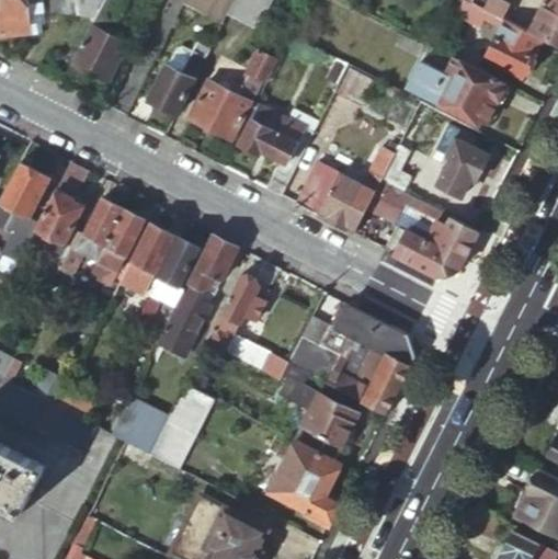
[(0,0),(0,34),(31,32),(30,14),(27,15),(25,0),(0,0)]
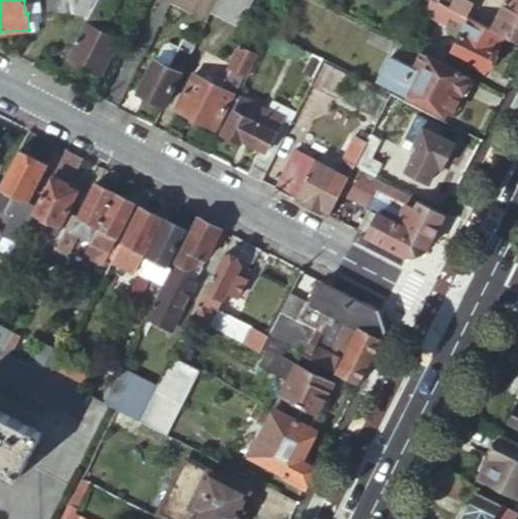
[(45,0),(47,9),(84,13),(90,0),(45,0)]
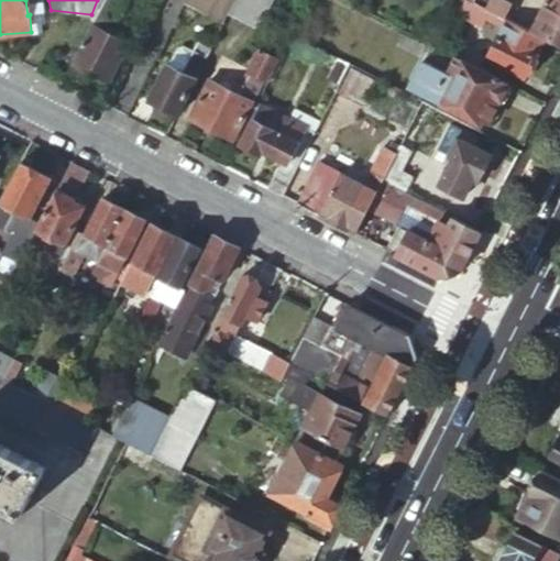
[(103,0),(72,62),(110,81),(129,44),(101,30),(108,17),(114,20),(124,1),(122,0),(103,0)]
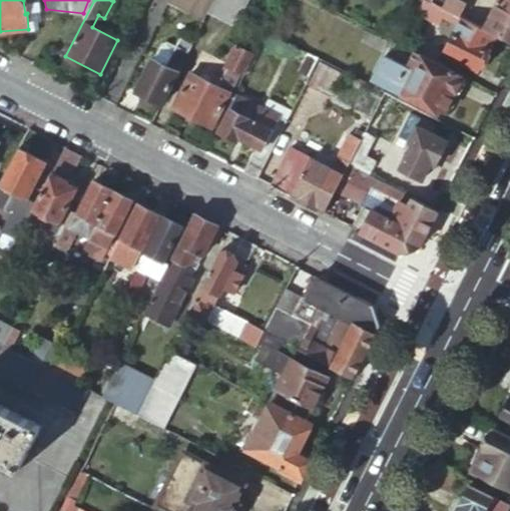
[(167,0),(166,2),(187,12),(193,0),(167,0)]
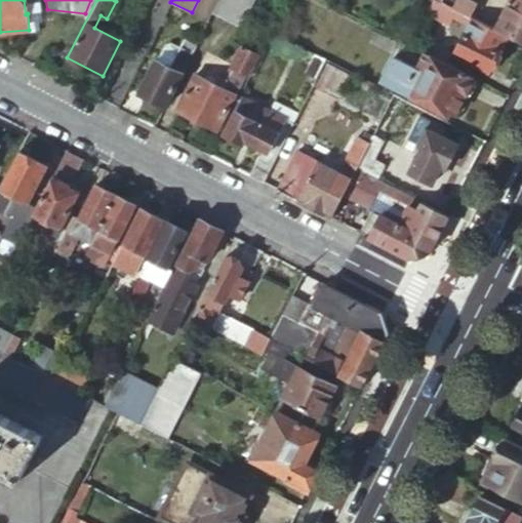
[(198,0),(192,12),(207,21),(212,12),(217,0),(198,0)]
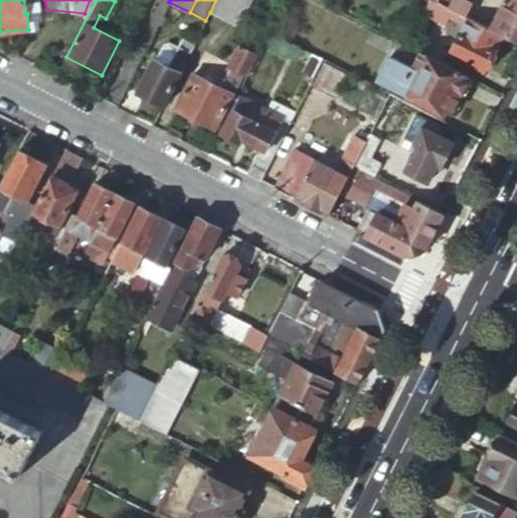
[(215,0),(210,12),(239,25),(251,0),(215,0)]
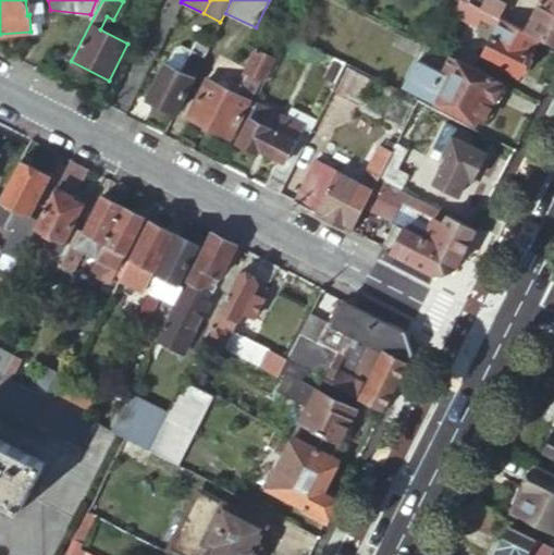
[(531,57),(539,40),(499,19),(468,3),(460,0),(433,0),(432,2),(478,25),(481,20),(495,27),(479,60),(507,74),(511,69),(524,74),(524,75),(532,58),(531,57)]
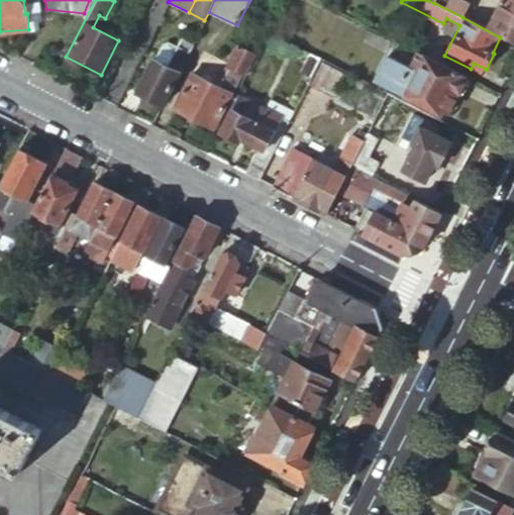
[(435,0),(434,3),(463,17),(470,4),(460,0),(435,0)]
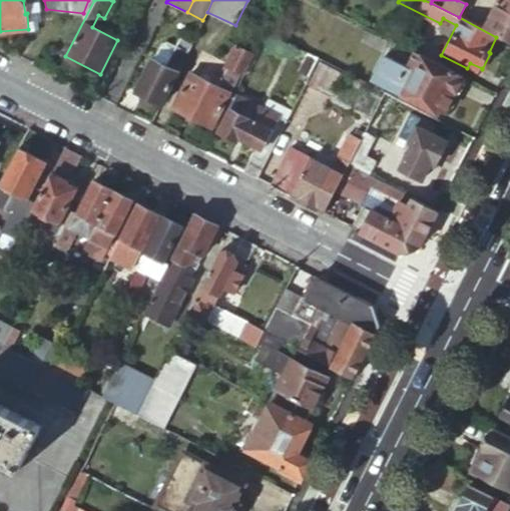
[(500,0),(487,26),(509,37),(509,0),(500,0)]
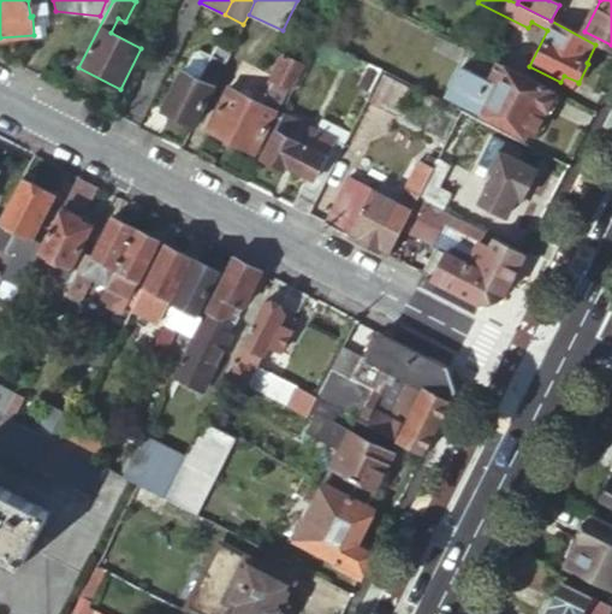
[(45,16),(33,16),(34,35),(47,34),(45,16)]
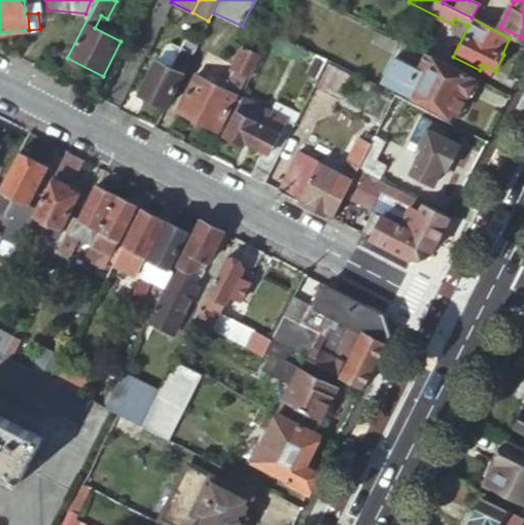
[(165,108),(197,42),(185,36),(170,66),(156,60),(138,95),(165,108)]
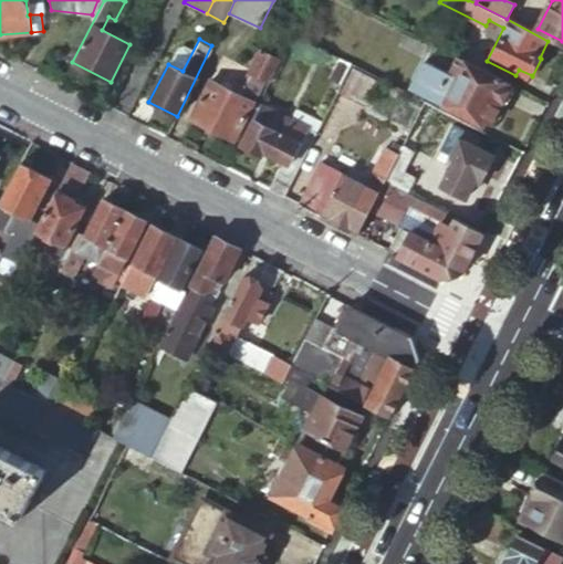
[(510,87),(511,84),(440,48),(433,44),(410,89),(461,114),(464,110),(491,124),(501,103),(506,105),(513,90),(510,87)]
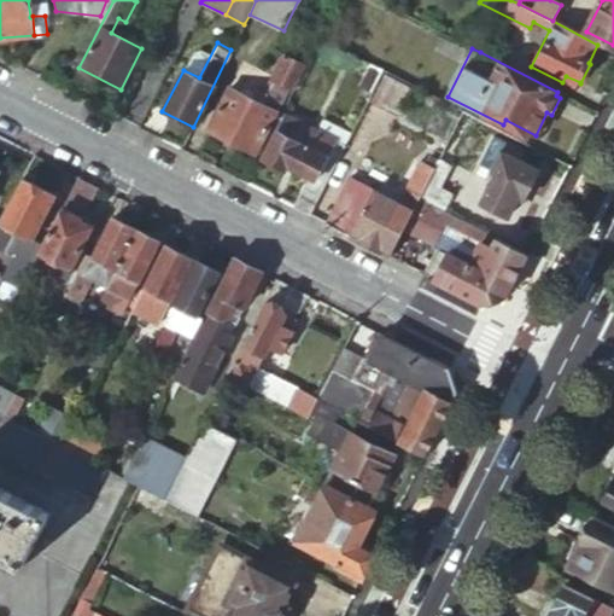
[(293,92),(307,67),(285,56),(272,80),(274,81),(262,105),(232,91),(210,132),(255,155),(288,89),(293,92)]
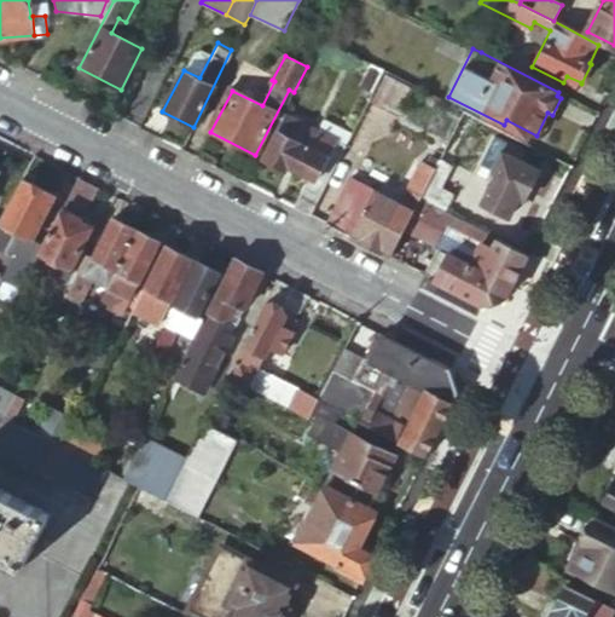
[(423,91),(387,74),(371,103),(407,121),(423,91)]
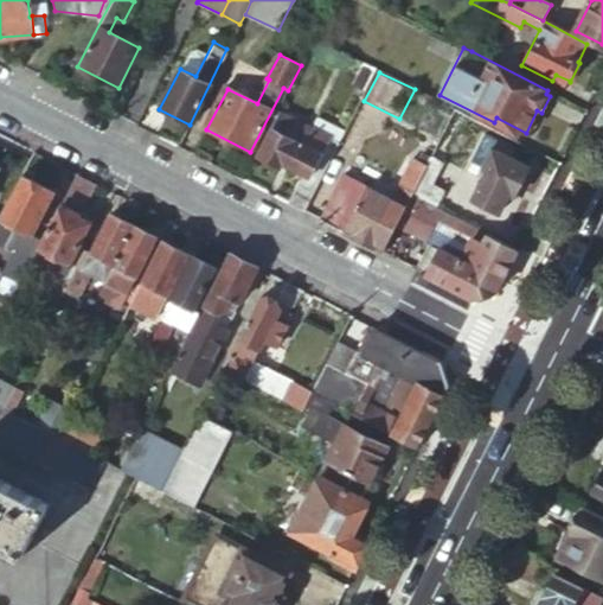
[(556,75),(552,81),(566,88),(570,81),(556,75)]
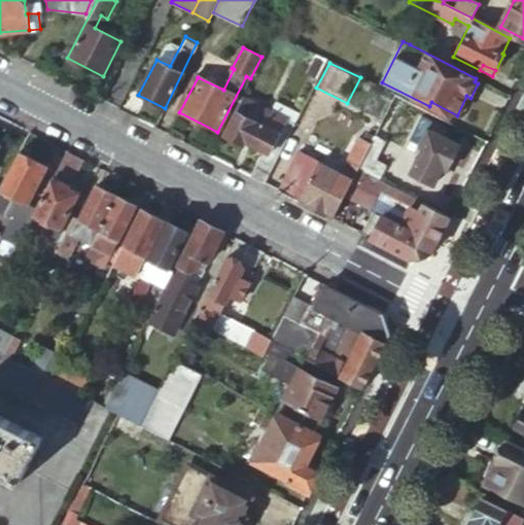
[(249,175),(264,183),(294,125),(244,100),(225,137),(241,145),(243,141),(262,150),(249,175)]
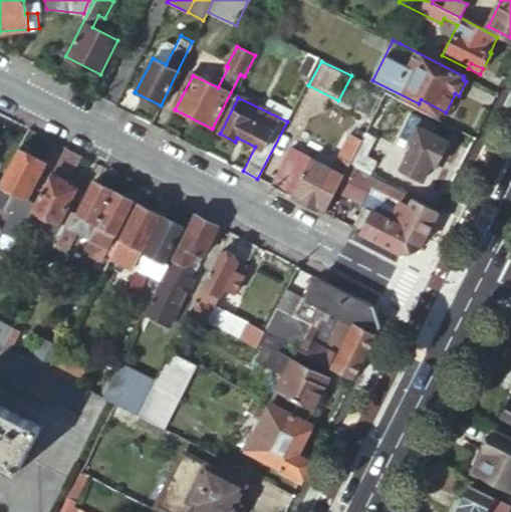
[(418,125),(418,126),(411,141),(407,149),(411,151),(402,168),(424,180),(432,165),(436,167),(448,142),(433,133),(435,128),(424,121),(422,128),(418,125)]
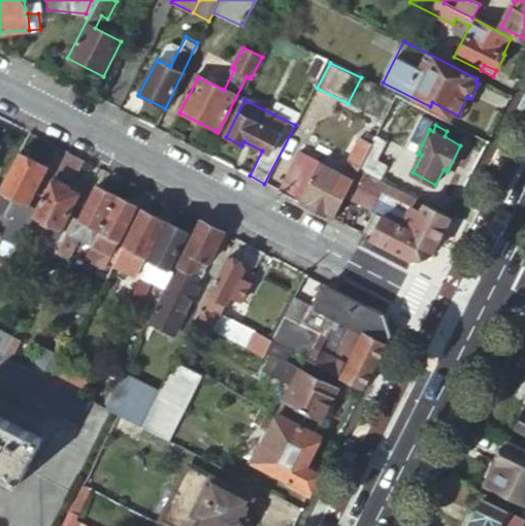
[(422,144),(429,130),(424,128),(417,141),(422,144)]
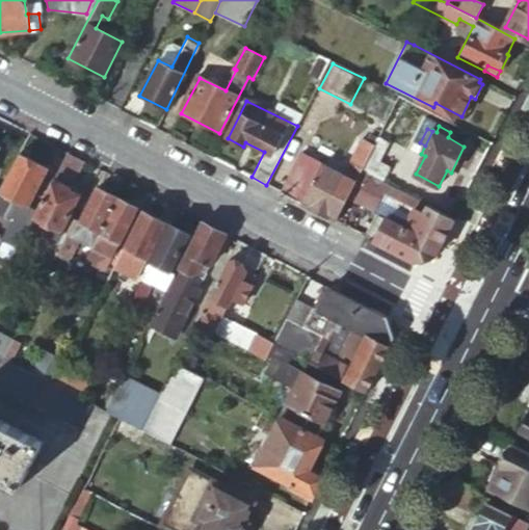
[(281,192),(336,220),(348,196),(361,171),(375,143),(362,137),(343,174),(300,152),(281,192)]
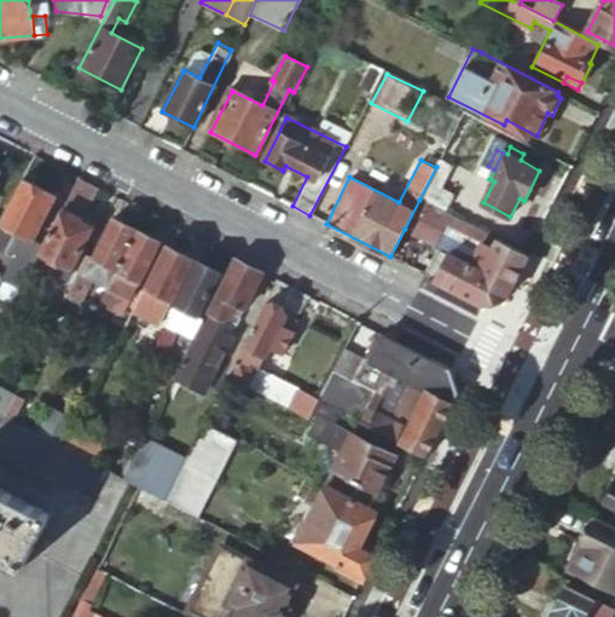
[(436,167),(419,200),(445,212),(452,195),(441,189),(452,168),(440,161),(436,167)]
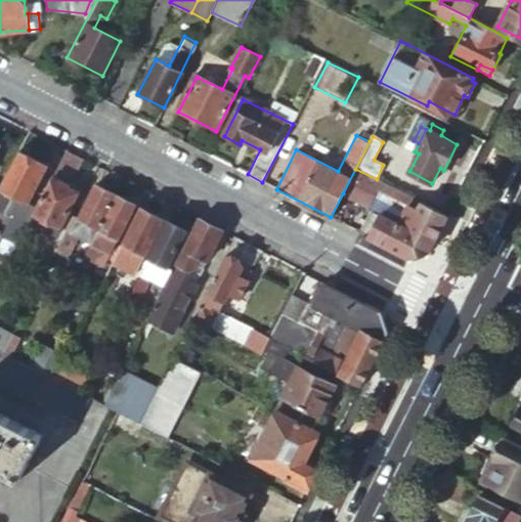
[(82,159),(67,150),(53,177),(56,178),(57,177),(68,182),(67,185),(70,185),(82,159)]
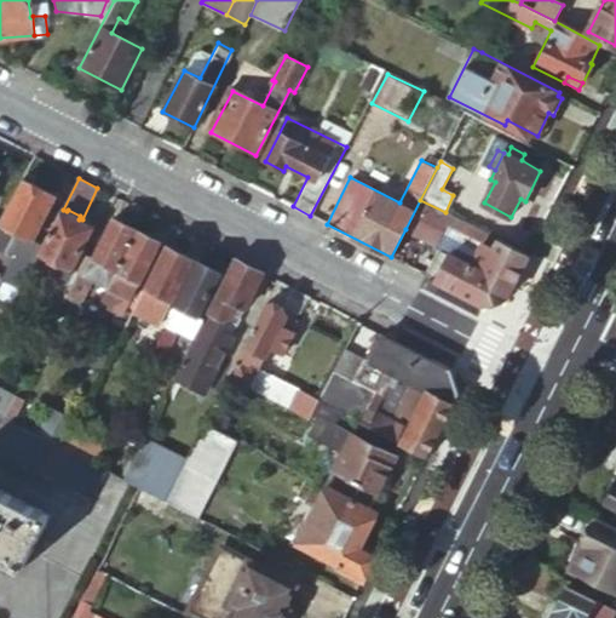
[(3,222),(0,225),(0,247),(17,257),(26,239),(18,235),(21,232),(35,239),(57,196),(23,179),(23,181),(3,222)]
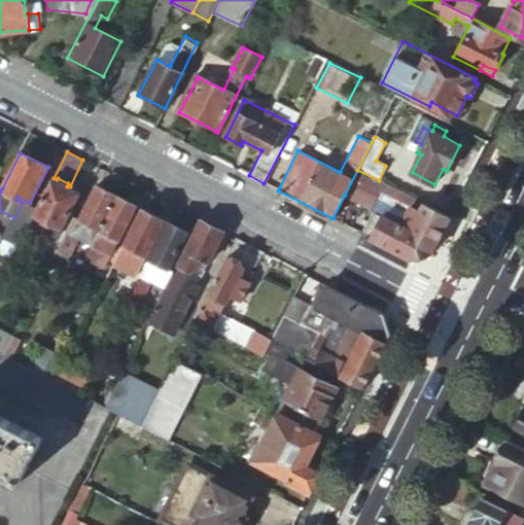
[(432,251),(450,216),(379,180),(357,170),(345,195),(383,214),(371,238),(412,259),(432,251)]
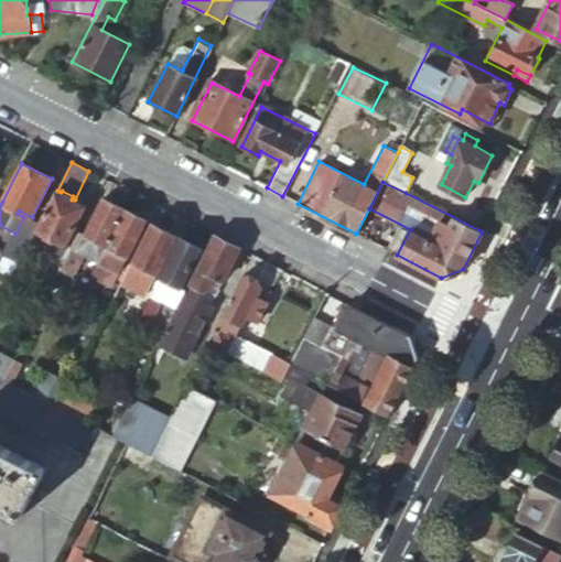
[(57,191),(47,213),(57,217),(51,231),(49,231),(43,241),(50,245),(54,237),(74,246),(79,234),(74,230),(86,206),(75,200),(72,200),(73,196),(62,191),(61,192),(57,191)]
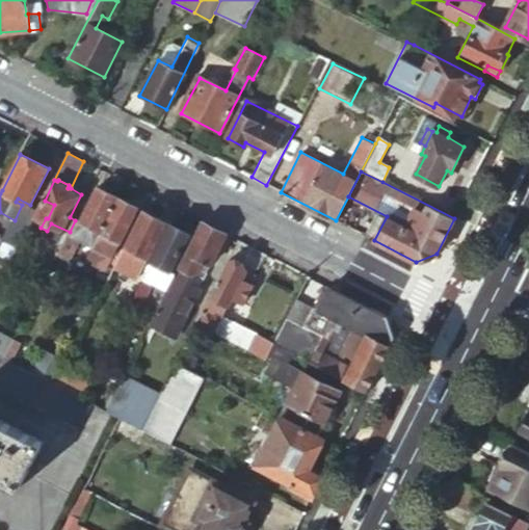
[(80,222),(75,220),(70,232),(58,256),(70,263),(87,229),(101,235),(120,199),(99,187),(80,222)]
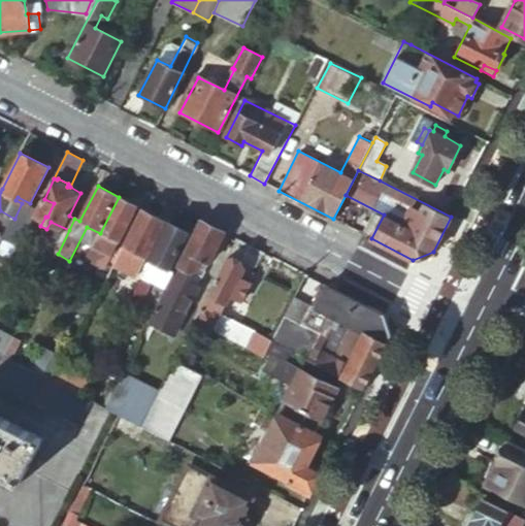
[(119,197),(100,233),(94,247),(87,259),(106,269),(137,206),(119,197)]
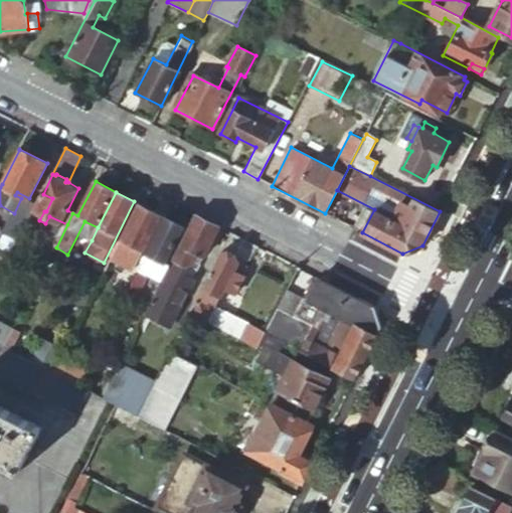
[(139,203),(121,238),(144,249),(162,215),(139,203)]
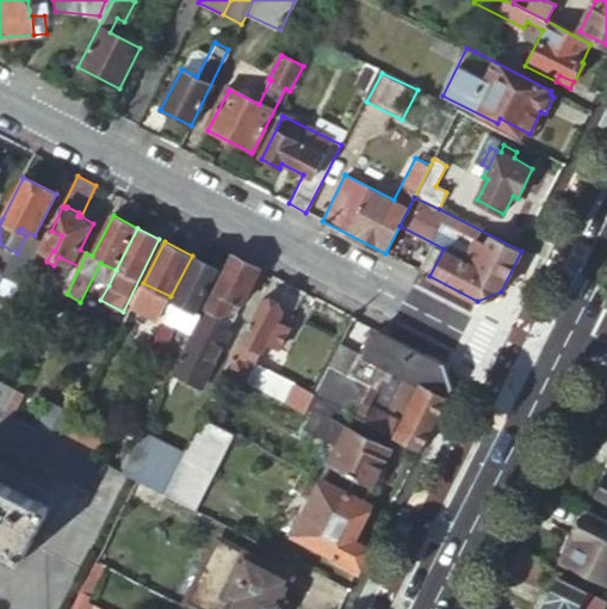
[(261,269),(234,256),(204,317),(193,336),(174,374),(202,387),(229,333),(215,326),(221,317),(230,314),(233,312),(237,314),(241,306),(243,306),(261,269)]
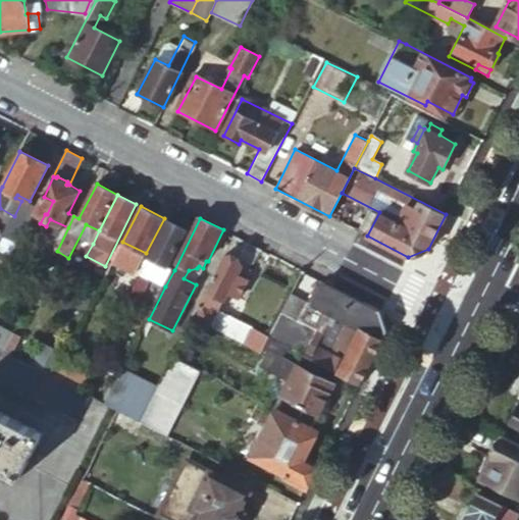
[(169,221),(144,270),(133,291),(131,295),(141,300),(151,279),(165,287),(174,270),(169,267),(189,230),(169,221)]
